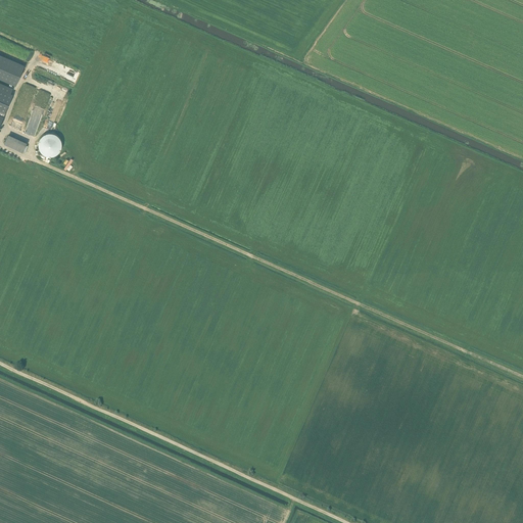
[(25,65),(0,54),(0,78),(15,85),(25,65)]
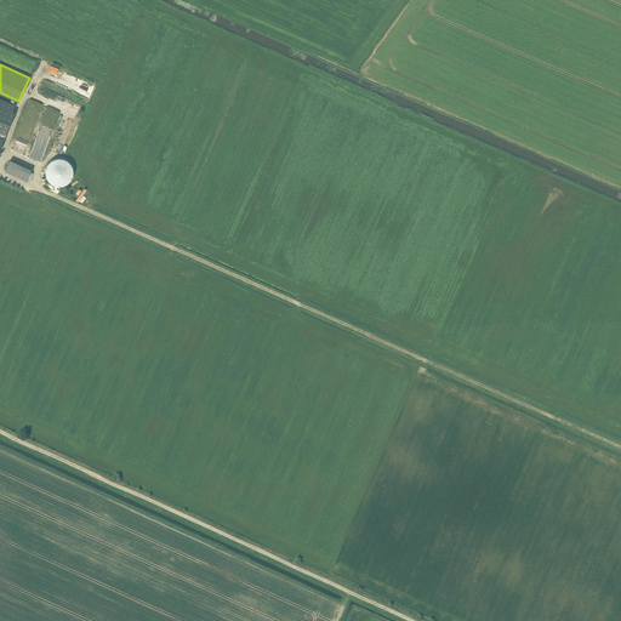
[(0,148),(4,140),(6,134),(16,112),(13,110),(16,104),(0,97),(0,148)]
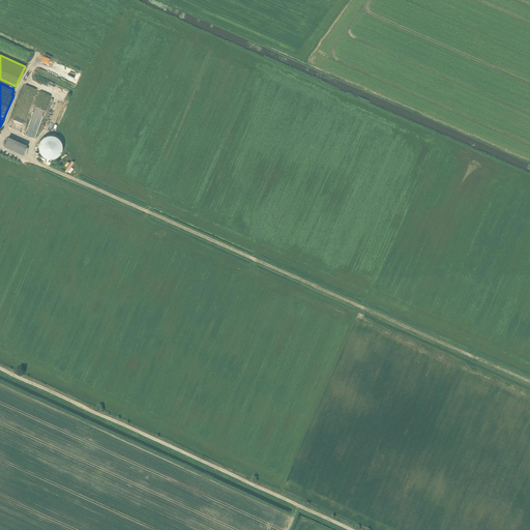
[(39,144),(39,146),(39,148),(40,150),(40,152),(41,153),(42,154),(43,155),(45,156),(47,157),(49,157),(51,157),(52,157),(54,157),(56,156),(58,155),(59,154),(60,153),(61,151),(62,149),(62,148),(62,146),(62,144),(62,142),(61,140),(60,139),(59,138),(58,137),(56,136),(55,136),(53,135),(51,135),(49,135),(47,136),(45,136),(45,137),(42,138),(41,139),(40,140),(40,142),(39,144)]
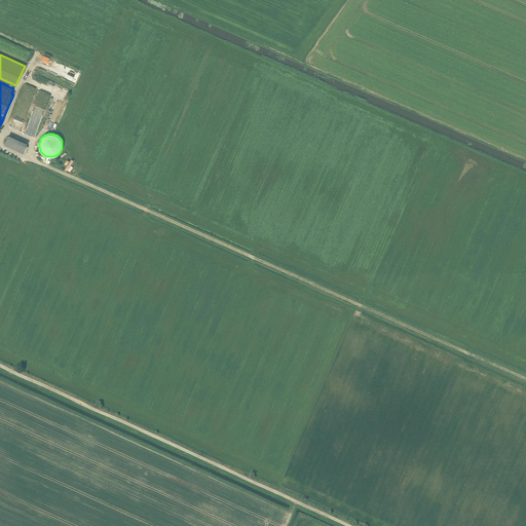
[(4,145),(23,153),(27,143),(8,135),(4,145)]
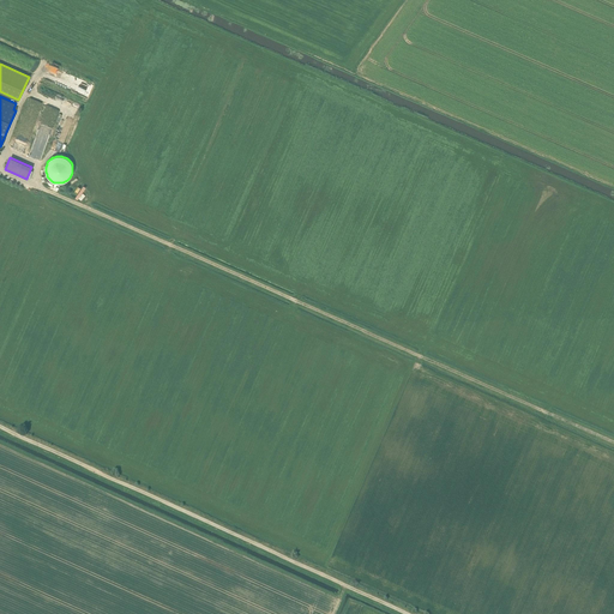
[(79,200),(85,187),(83,186),(76,199),(79,200)]
